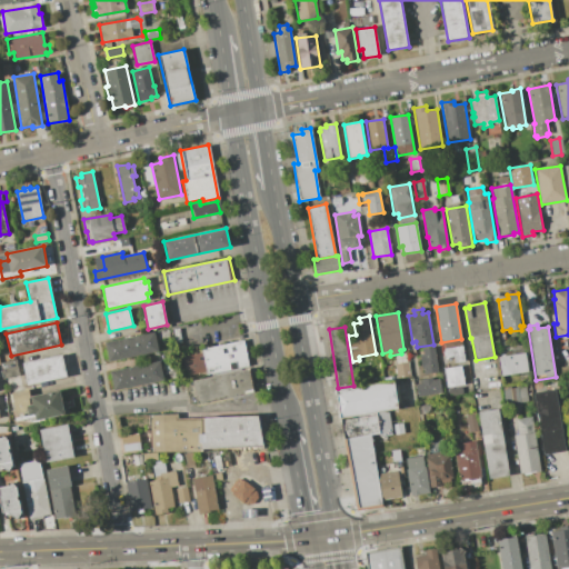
[(168,337),(157,339),(155,330),(167,328),(168,337)]
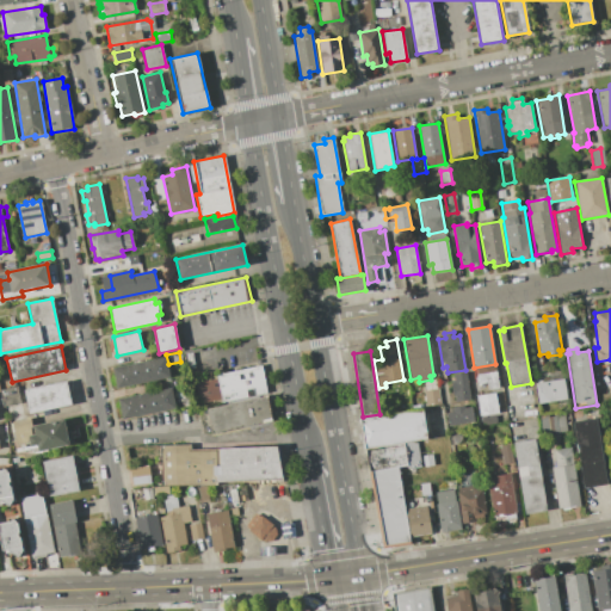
[(170,377),(117,389),(112,368),(166,357),(170,377)]
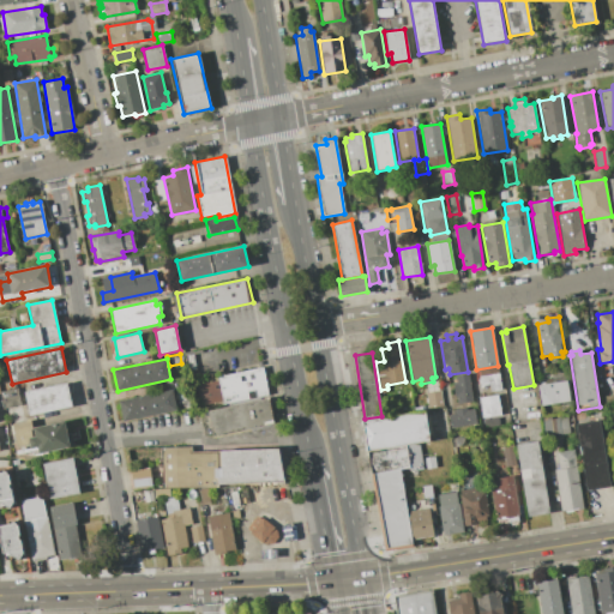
[(262,367),(268,393),(222,403),(221,398),(199,403),(196,384),(217,379),(216,377),(262,367)]
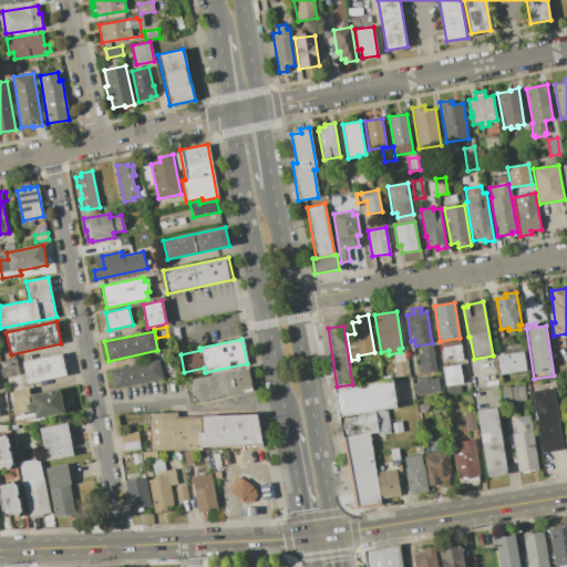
[(463,361),(453,363),(451,356),(444,357),(443,348),(461,344),(463,361)]
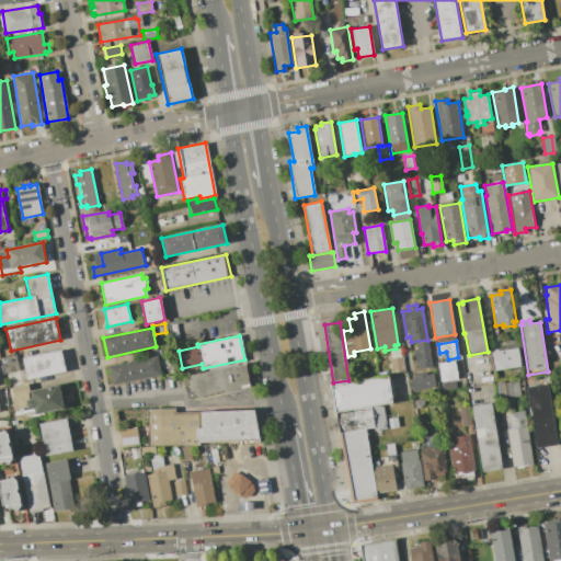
[(427,342),(432,367),(419,369),(418,363),(415,364),(413,350),(418,348),(416,344),(427,342)]
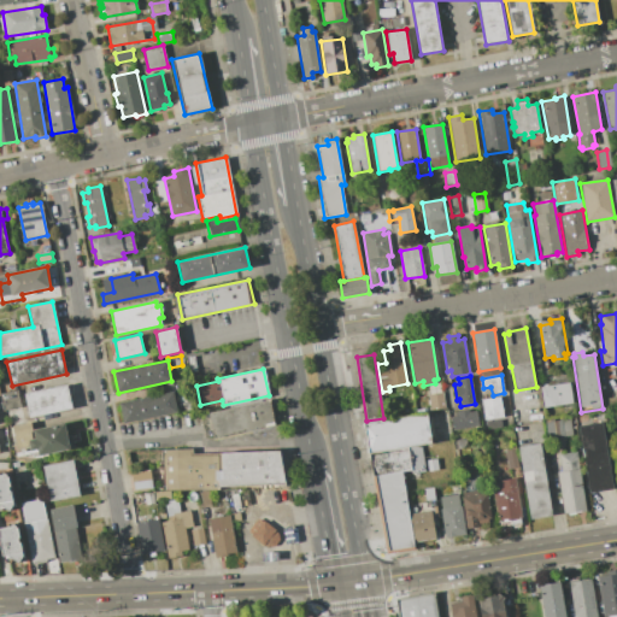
[(542,407),(571,403),(568,382),(539,387),(542,407)]
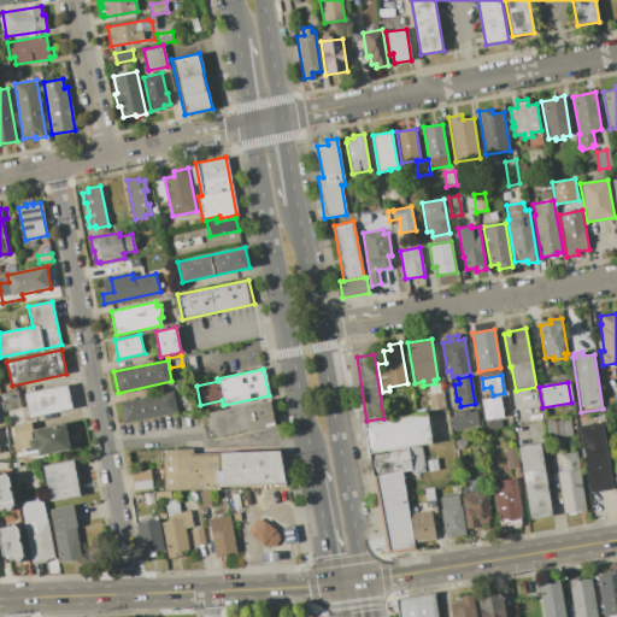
[(24,394),(69,385),(74,409),(29,417),(24,394)]
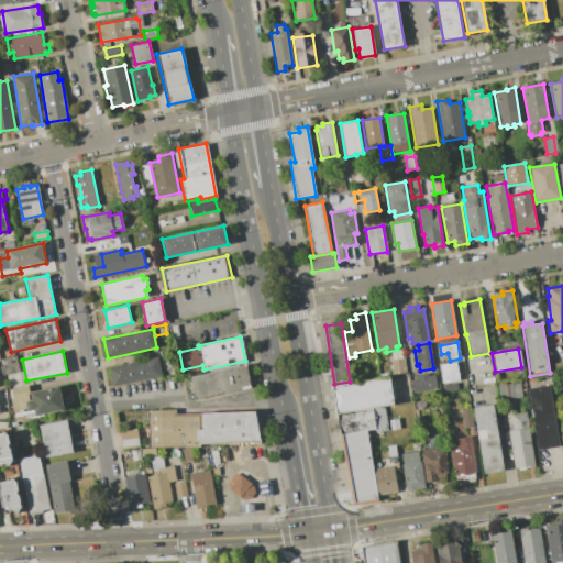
[(0,359),(17,356),(20,372),(3,375),(0,363),(0,359)]
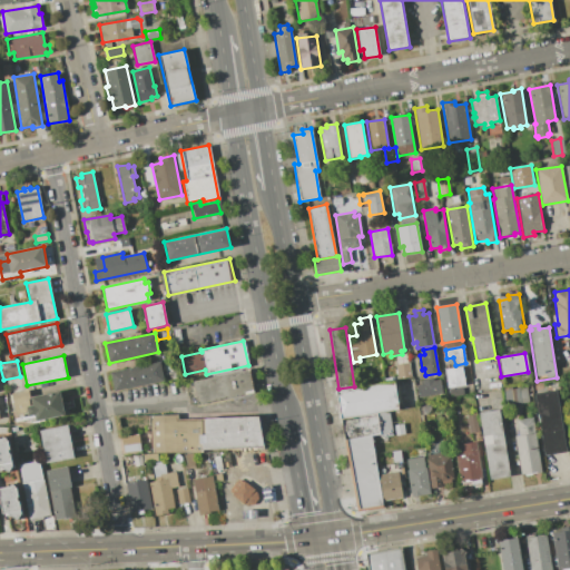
[(114,392),(110,372),(159,362),(161,371),(164,370),(166,381),(114,392)]
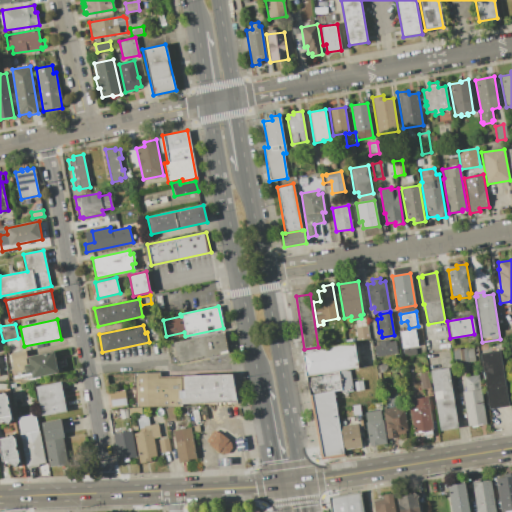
[(366,325),(368,338),(356,340),(354,327),(366,325)]
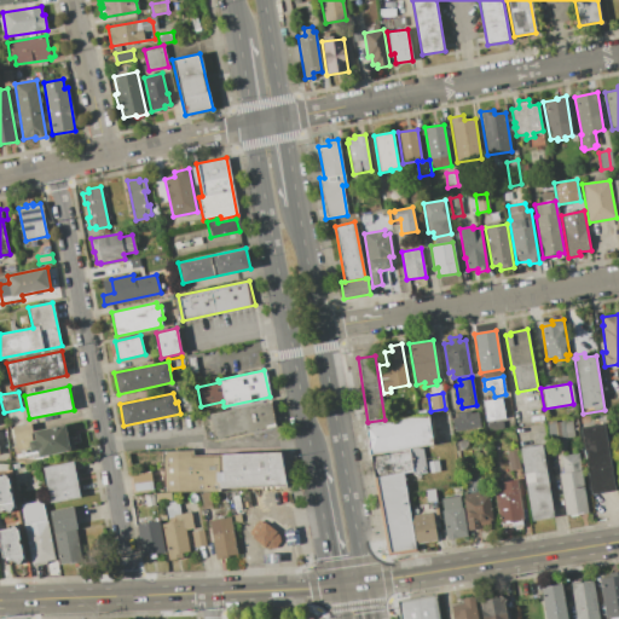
[(502,398),(504,418),(486,422),(482,400),(502,398)]
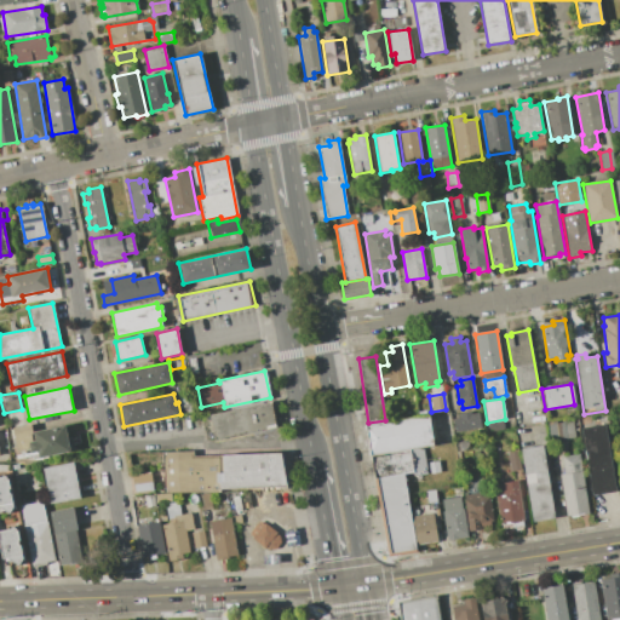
[(212,440),(207,414),(269,401),(270,408),(275,407),(277,424),(274,425),(274,426),(212,440)]
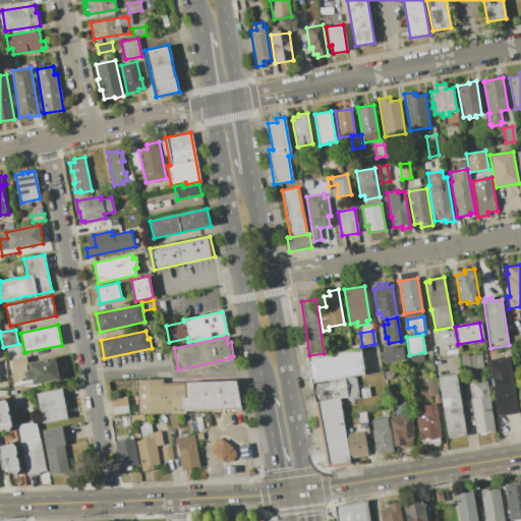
[(163,345),(152,347),(150,340),(161,338),(163,345)]
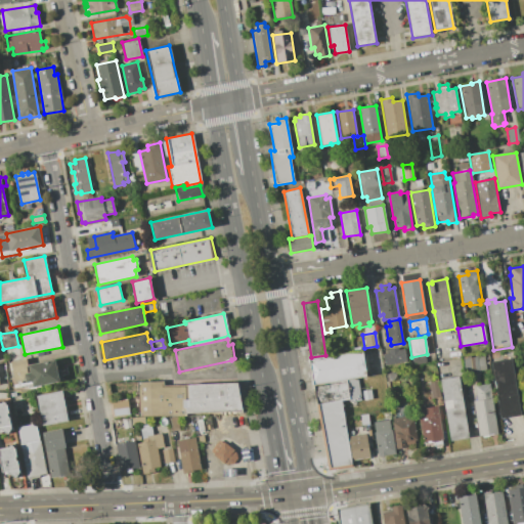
[(404,349),(406,362),(385,366),(383,354),(387,353),(386,350),(398,348),(398,350),(404,349)]
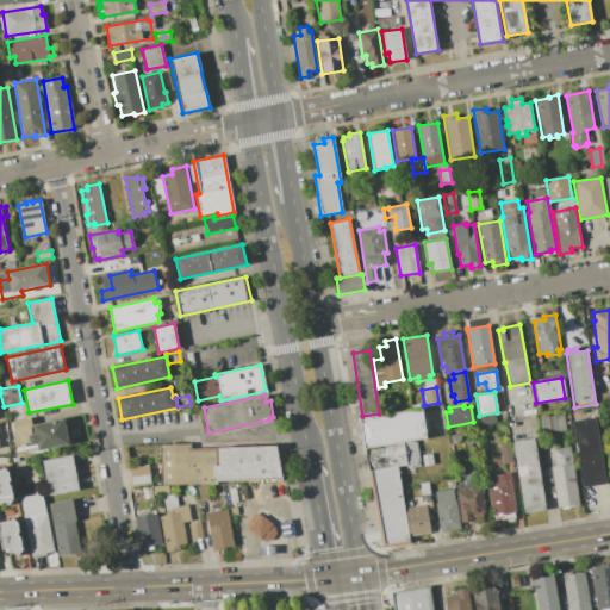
[(421,406),(425,437),(415,440),(363,448),(359,417),(362,416),(379,414),(421,406)]
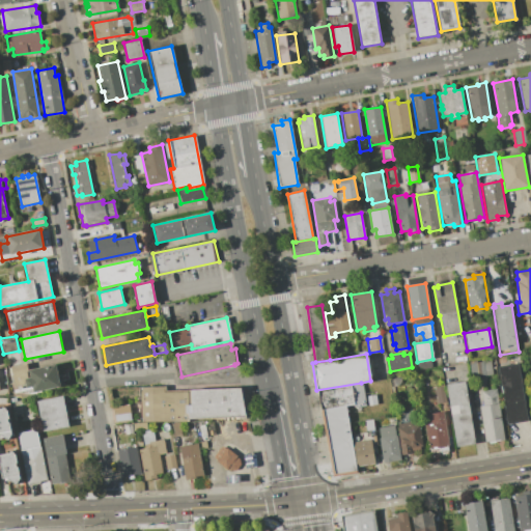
[(470,363),(484,361),(486,374),(472,378),(470,363)]
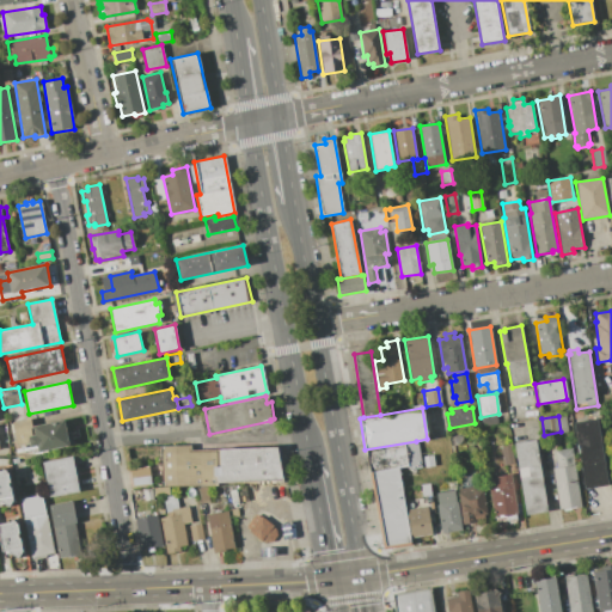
[(66,420),(69,432),(73,432),(75,445),(38,452),(37,446),(31,447),(30,444),(17,446),(12,422),(29,418),(32,435),(35,435),(34,426),(66,420)]
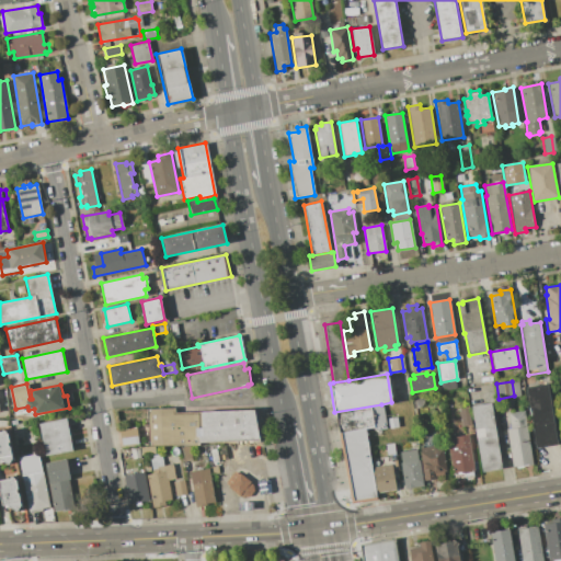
[(557,445),(537,448),(526,387),(547,384),(557,445)]
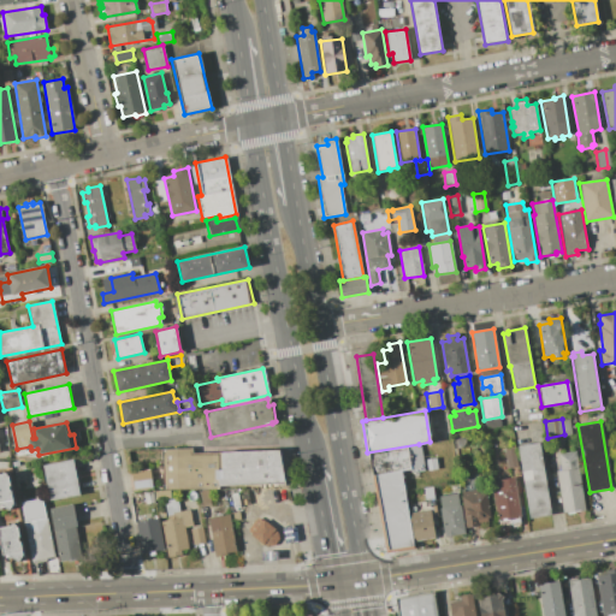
[(517,446),(539,443),(551,515),(529,519),(517,446)]
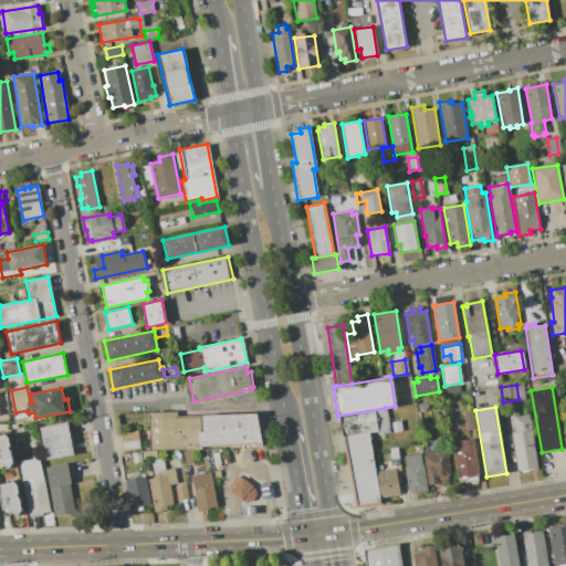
[(385,408),(388,432),(377,435),(376,431),(367,432),(341,437),(337,416),(385,408)]
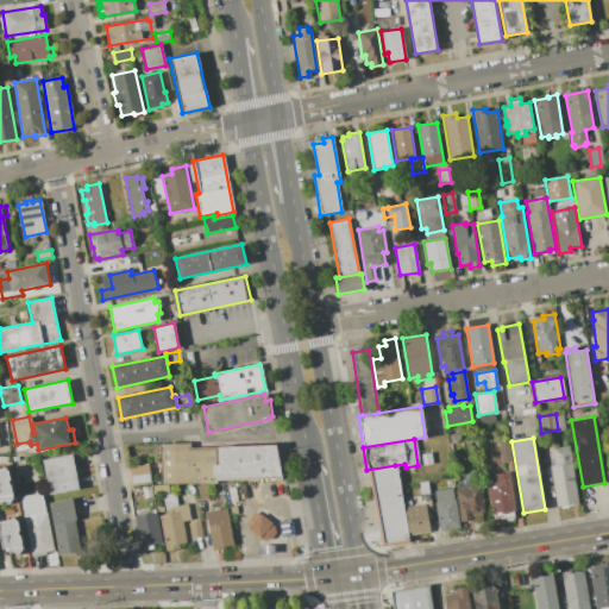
[(162,484),(161,443),(192,443),(192,447),(275,446),(281,478),(218,479),(218,483),(162,484)]
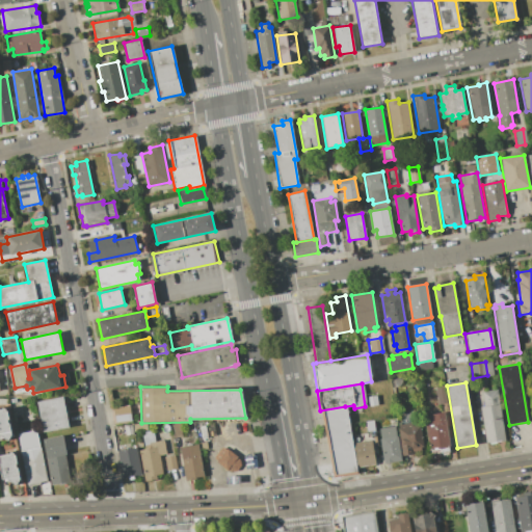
[(435,389),(445,387),(448,403),(437,405),(435,389)]
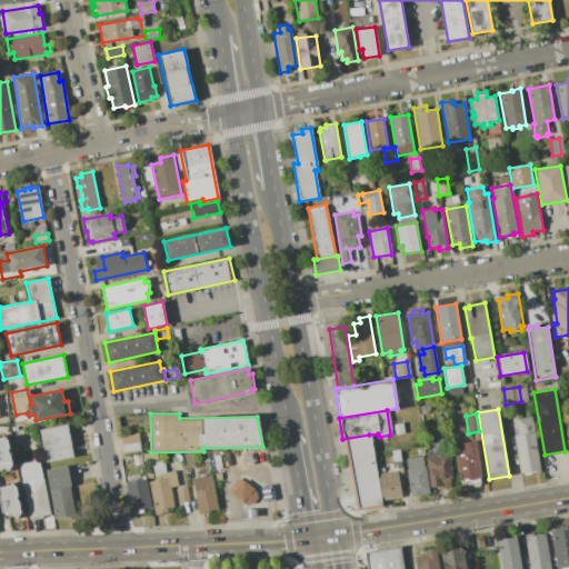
[(541,471),(520,475),(513,436),(518,435),(516,419),(532,416),(541,471)]
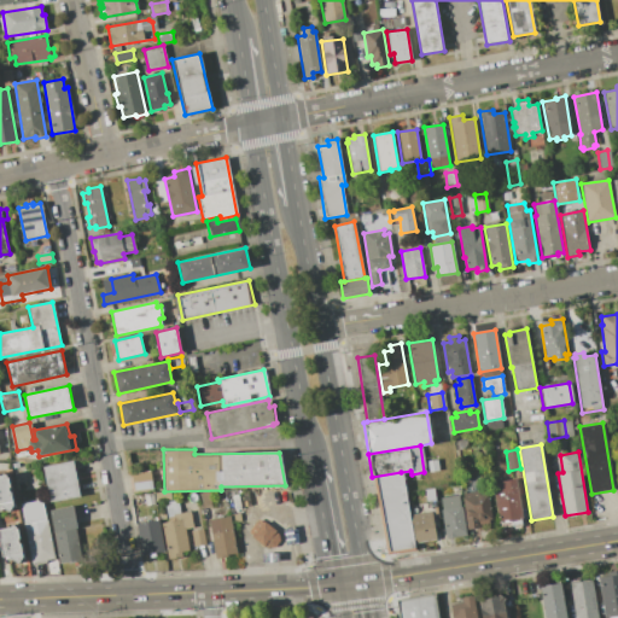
[(426,460),(436,459),(437,470),(427,472),(426,460)]
